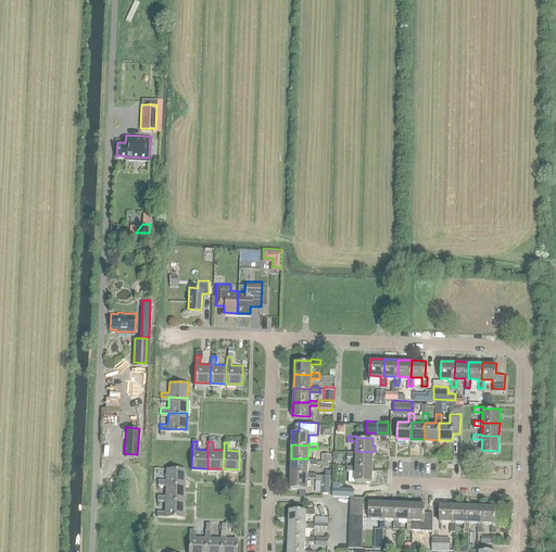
[(355,454),(355,463),(355,465),(373,466),(373,452),(355,451),(355,450),(346,449),(346,454),(355,454)]
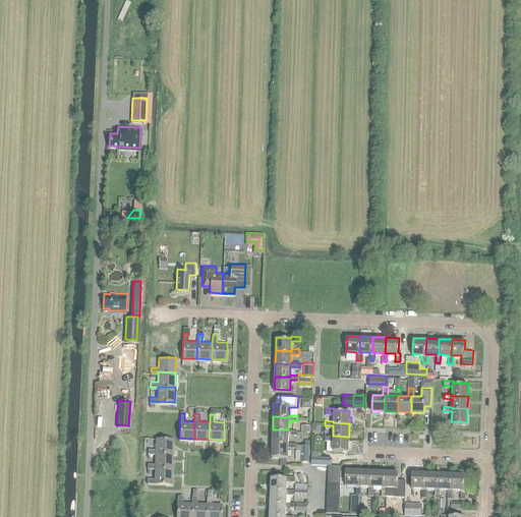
[(288,433),(296,433),(296,428),(288,428),(288,429),(273,429),(272,442),(288,443),(288,441),(288,433)]
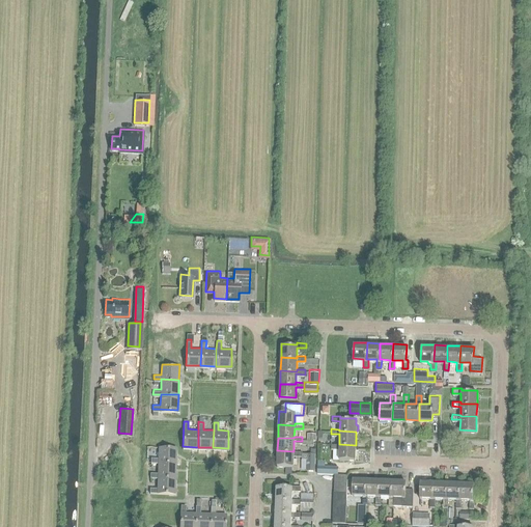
[(339,444),(339,442),(331,442),(331,447),(339,447),(339,458),(355,458),(356,445),(339,444)]
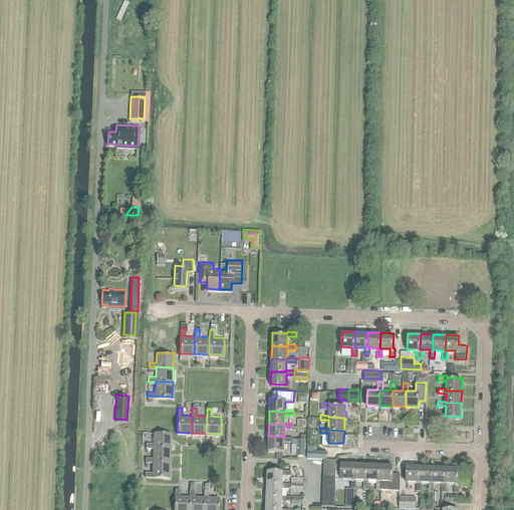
[(146,446),(153,446),(170,447),(171,432),(154,431),(154,442),(146,441),(146,446)]
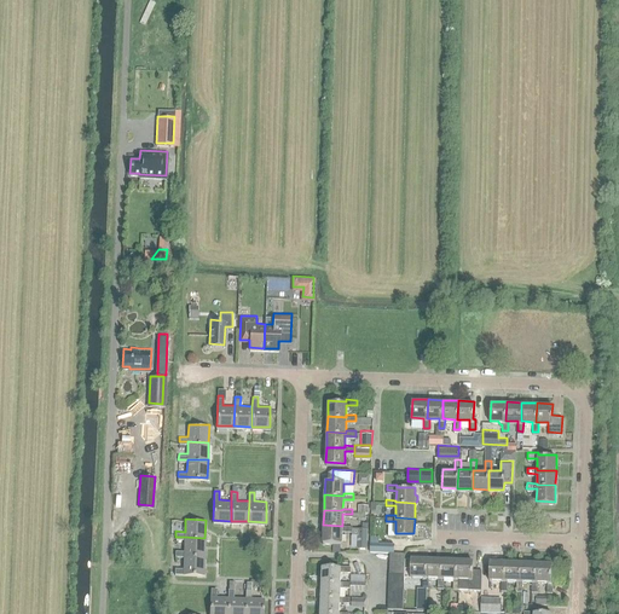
[(342,526),(323,525),(323,540),(341,542),(342,529),(352,529),(352,523),(342,523),(342,526)]
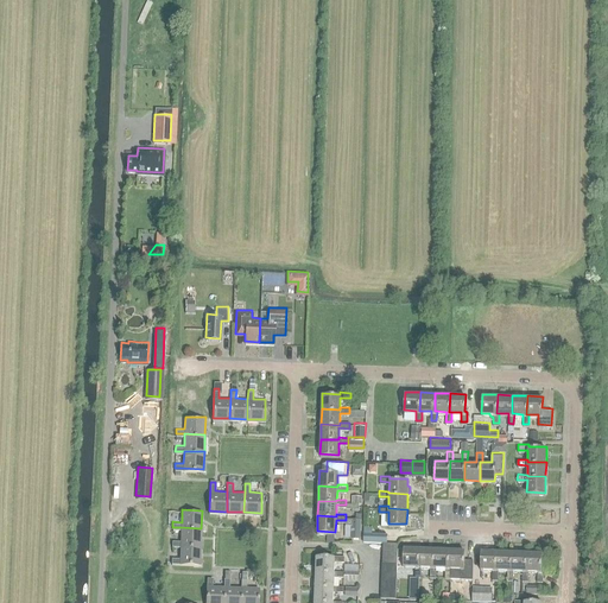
[(349,535),(360,537),(361,516),(355,516),(350,516),(349,535)]
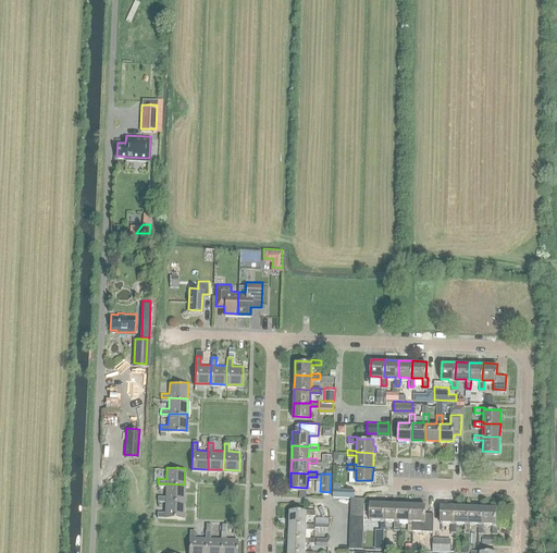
[(341,487),(341,481),(333,481),(332,494),(355,495),(355,488),(341,487)]
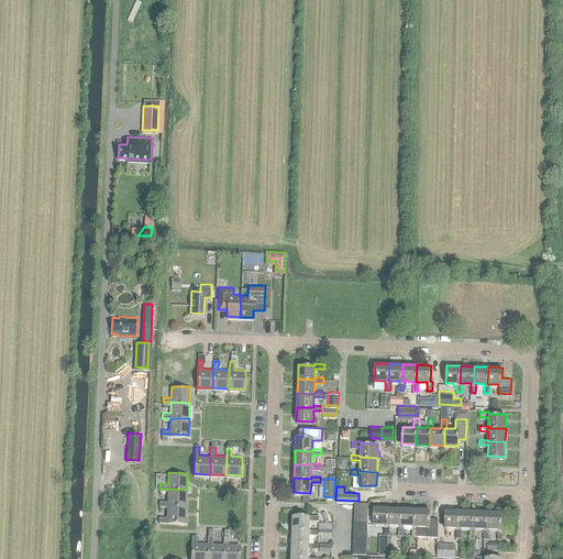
[(186,505),(186,490),(167,489),(167,500),(159,500),(159,504),(167,504),(186,505)]
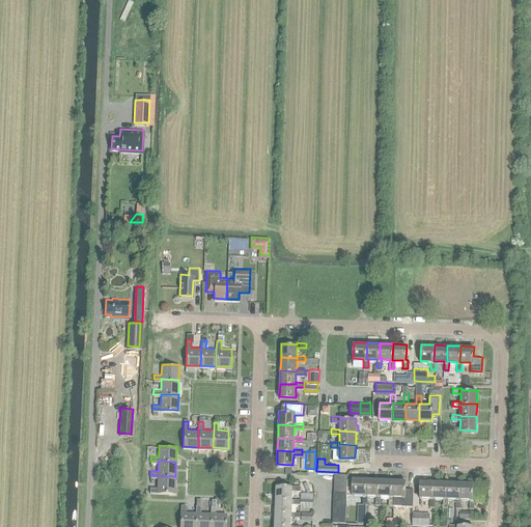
[(175,476),(158,475),(157,486),(149,486),(149,491),(174,492),(175,476)]
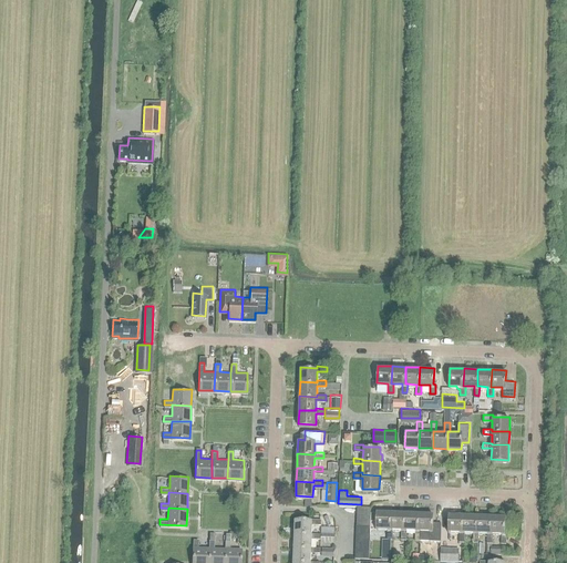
[(392,536),(392,528),(390,528),(391,511),(377,510),(375,528),(388,528),(387,536),(392,536)]
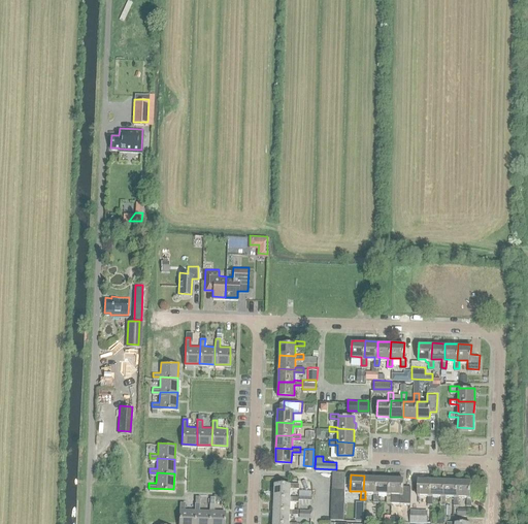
[(377,500),(378,492),(376,492),(376,476),(364,476),(363,491),(365,491),(373,491),(373,500),(377,500)]
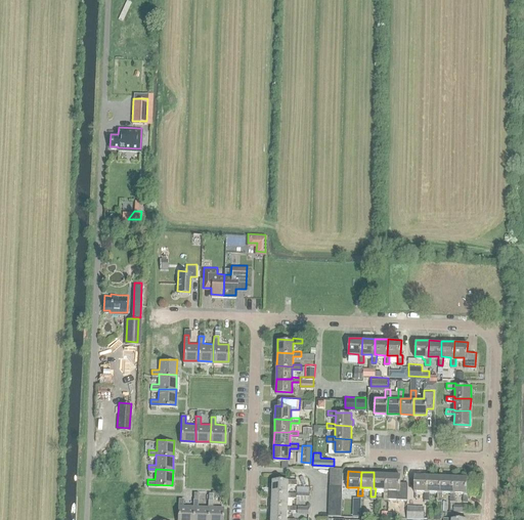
[(388,496),(388,488),(386,488),(387,473),(374,472),(374,488),(376,488),(384,488),(383,496),(388,496)]
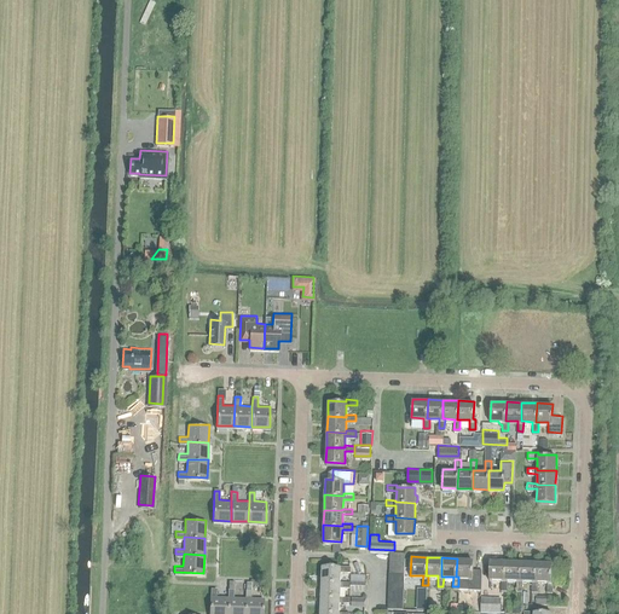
[(457,559),(456,577),(458,577),(458,586),(480,588),(481,567),(473,567),(473,559),(457,559)]
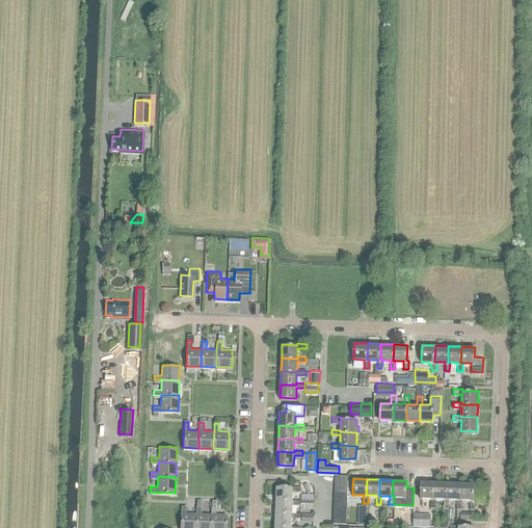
[(435,506),(435,498),(433,498),(434,481),(421,481),(420,497),(431,497),(430,506),(435,506)]
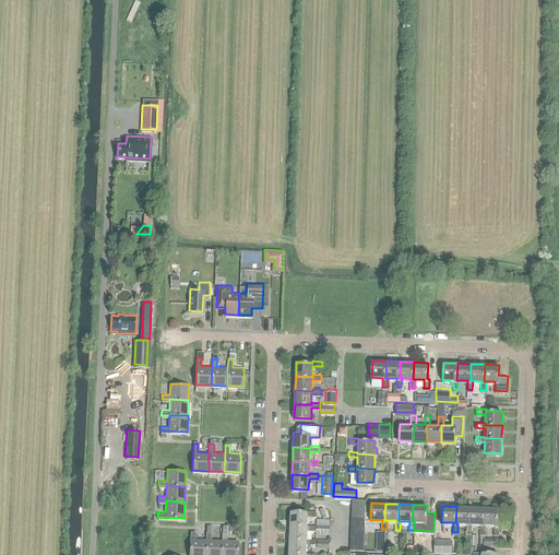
[(471,532),(472,523),(470,523),(471,507),(456,506),(455,523),(458,523),(466,523),(466,532),(471,532)]
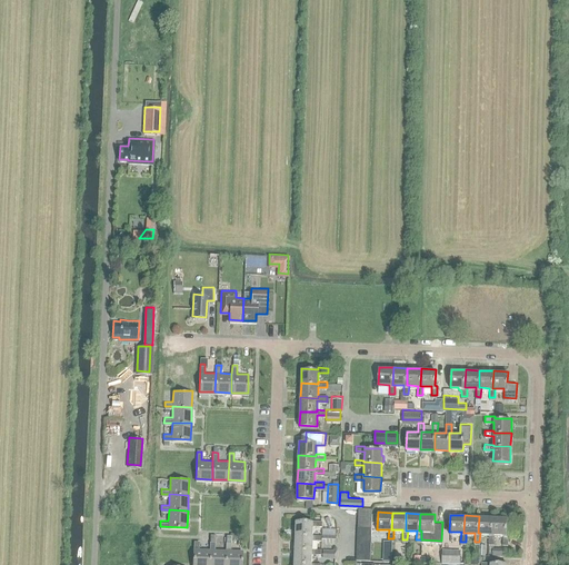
[(493,543),(493,534),(492,533),(492,516),(479,516),(478,533),(480,533),(489,533),(488,543),(493,543)]
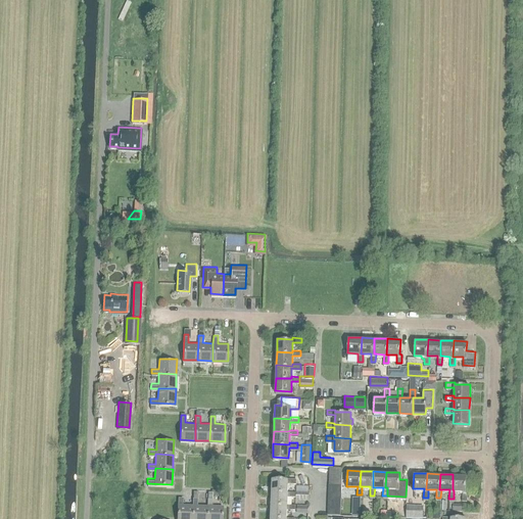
[(453,489),(454,490),(462,490),(462,499),(467,499),(467,490),(465,489),(466,474),(453,474),(453,489)]
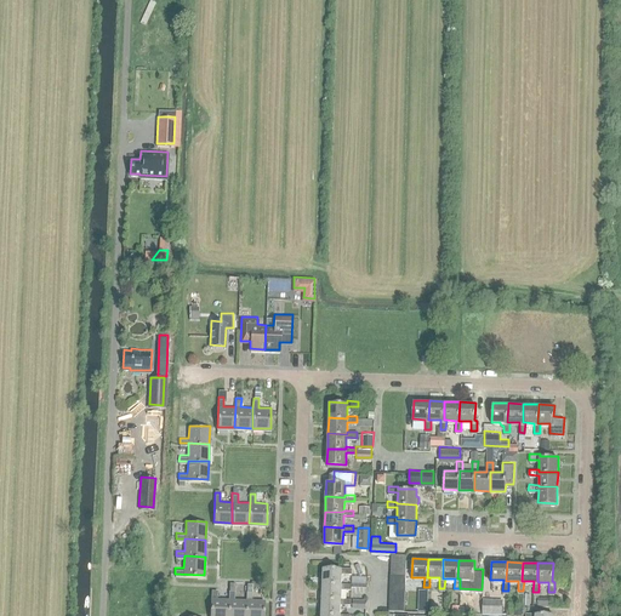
[(352,571),(352,566),(341,566),(341,568),(323,568),(323,582),(341,583),(341,581),(341,571),(352,571)]
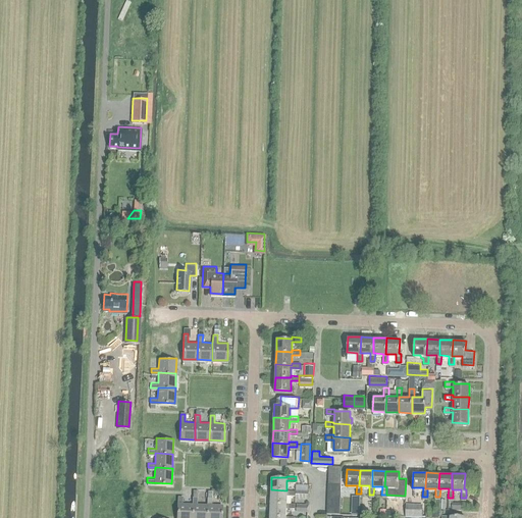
[(271,489),(270,503),(286,504),(286,502),(286,494),(295,494),(295,488),(286,488),(286,490),(271,489)]
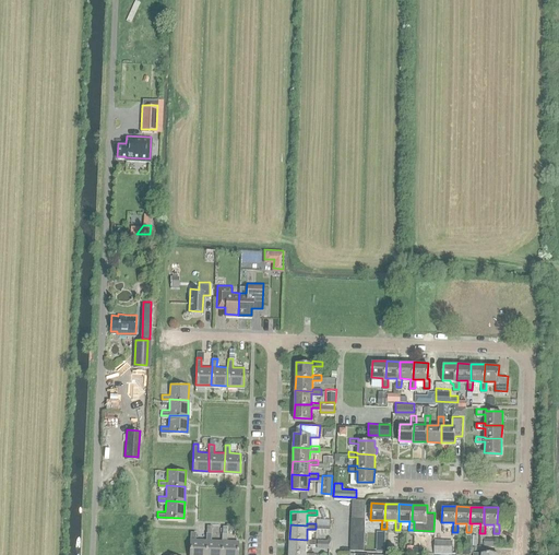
[(189,554),(204,554),(205,538),(194,538),(195,530),(190,530),(189,554)]
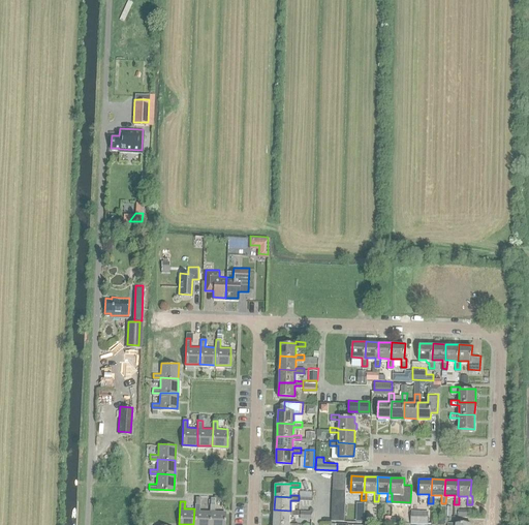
[(195,501),(194,508),(193,524),(209,524),(210,510),(199,510),(199,501),(195,501)]
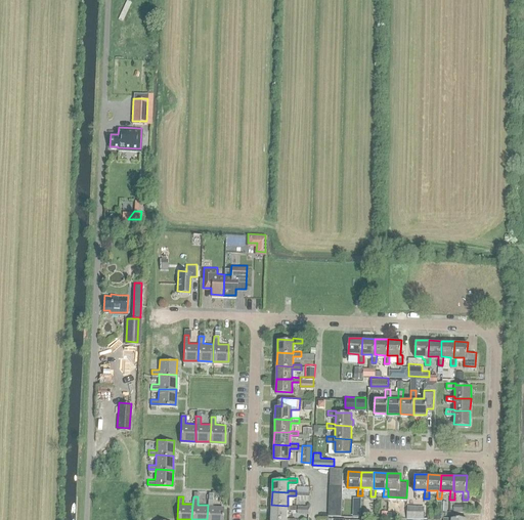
[(222,519),(223,505),(212,505),(213,497),(208,497),(208,505),(207,519),(222,519)]
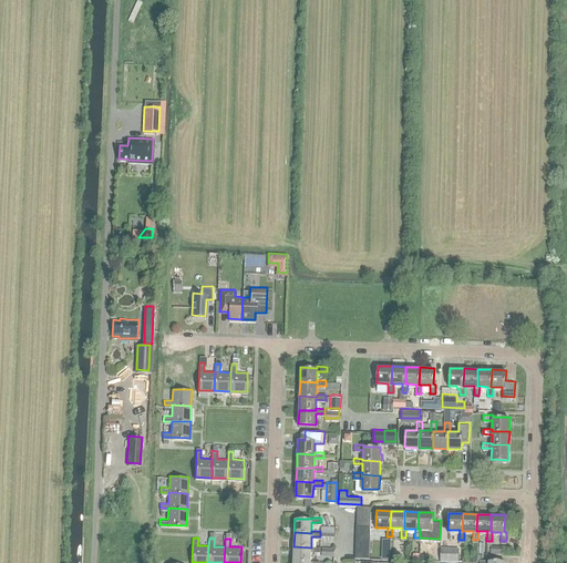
[(294,546),(294,561),(310,561),(310,559),(310,550),(320,551),(320,545),(311,545),(311,548),(294,546)]
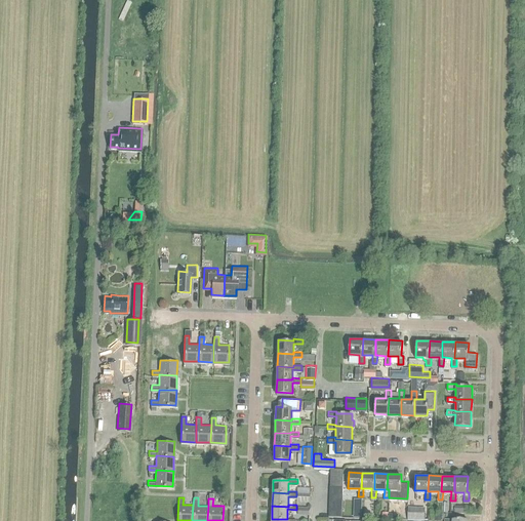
[(407,517),(425,518),(425,505),(408,505),(407,517)]
